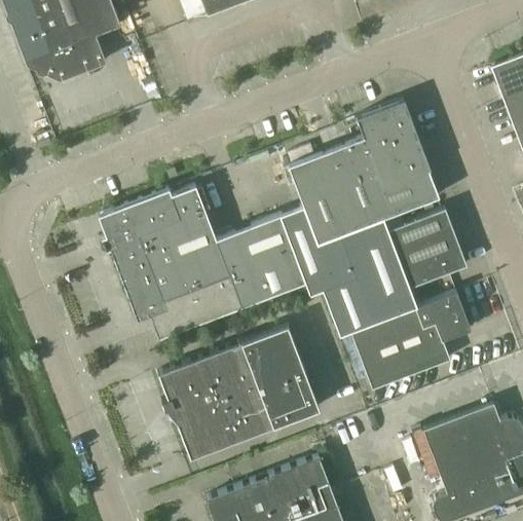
[(121,27),(111,0),(2,0),(28,67),(60,81),(107,64),(97,36),(121,27)]
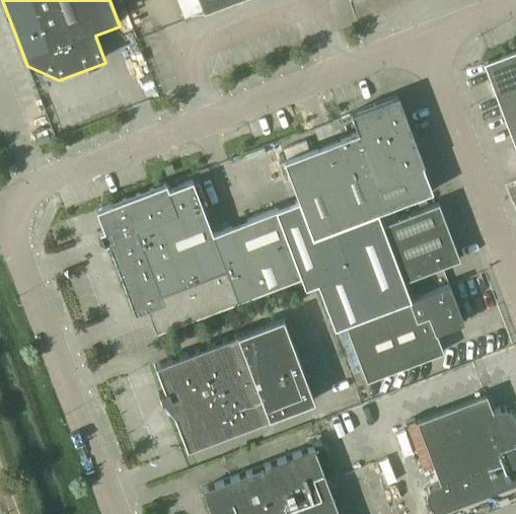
[(199,0),(205,15),(245,0),(199,0)]
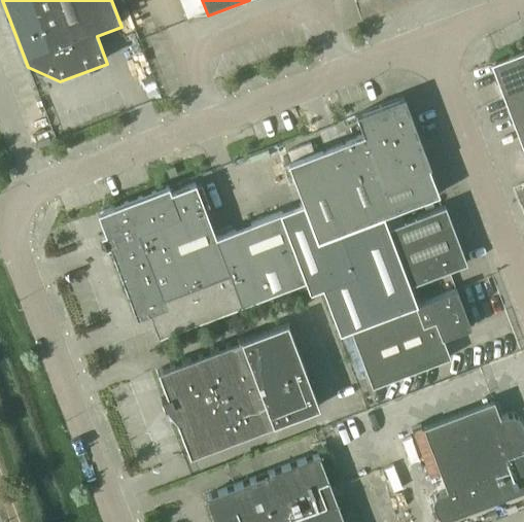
[(523,57),(497,68),(523,138),(523,57)]
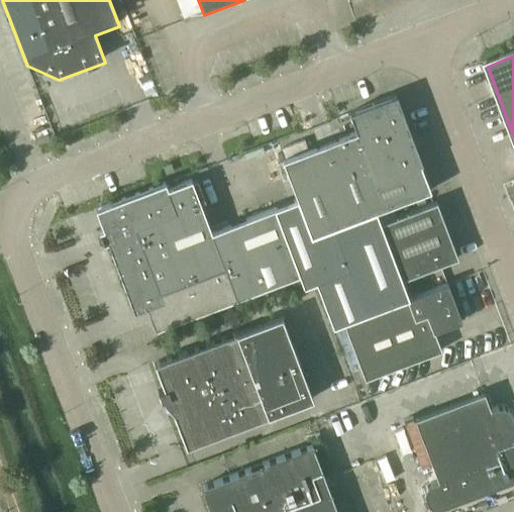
[(432,195),(422,168),(423,168),(398,100),(351,117),(358,136),(284,165),(299,204),(313,240),(377,215),(432,195)]
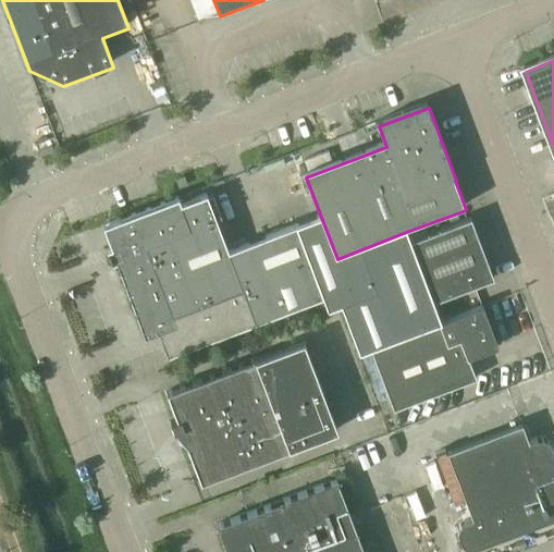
[(189,189),(186,182),(179,185),(182,193),(189,189)]
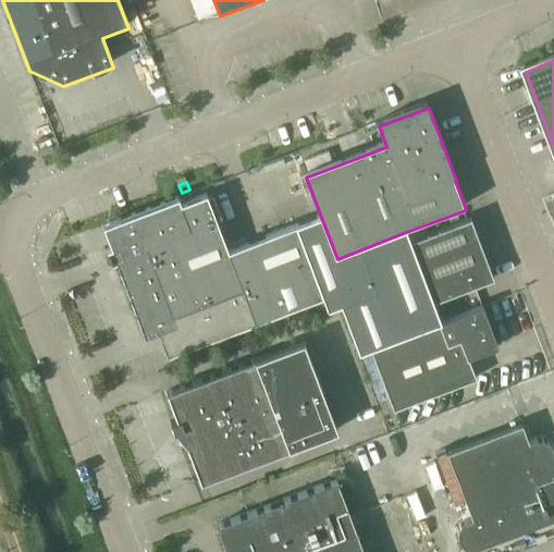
[(442,327),(434,306),(411,245),(406,232),(337,259),(322,220),(230,255),(209,198),(183,208),(181,201),(105,230),(113,252),(108,254),(109,256),(113,267),(119,266),(147,340),(159,335),(169,359),(324,301),(329,314),(343,308),(360,357),(372,353),(442,327)]
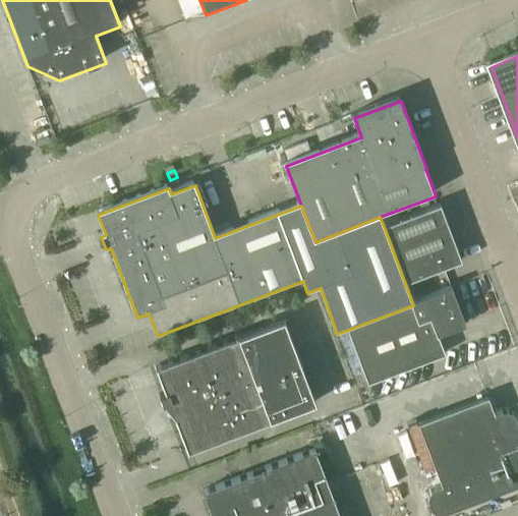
[(463,265),(442,208),(385,229),(406,286),(463,265)]
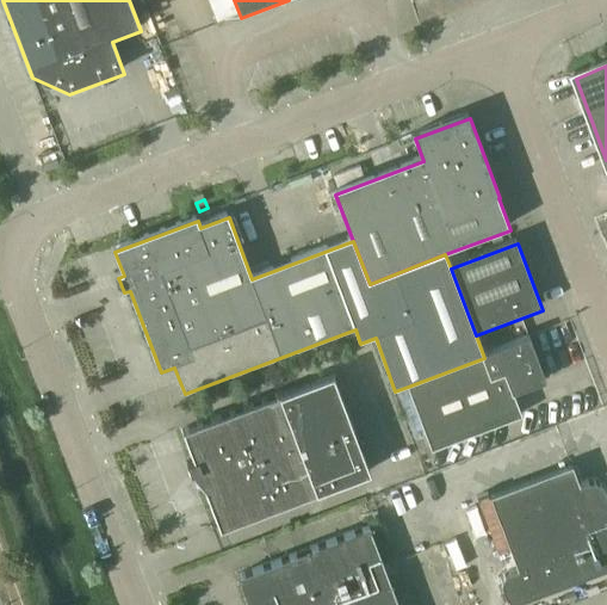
[(524,419),(515,396),(547,384),(531,340),(484,358),(408,387),(433,454),(524,419)]
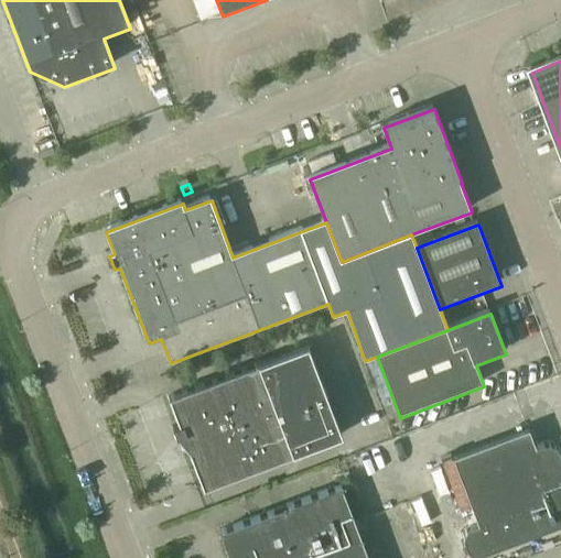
[(344,439),(309,349),(261,368),(261,367),(170,401),(181,428),(174,430),(179,440),(191,456),(205,493),(297,458),(344,439)]
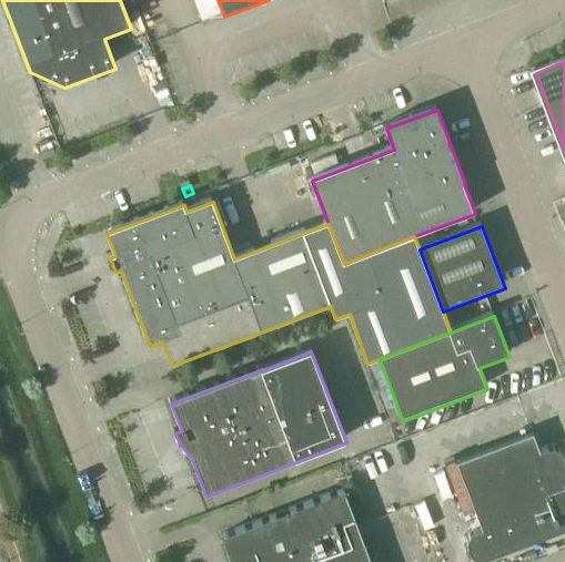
[(564,458),(562,453),(556,451),(550,451),(542,455),(534,436),(458,465),(484,532),(475,535),(472,539),(468,544),(468,550),(471,557),(475,561),(492,561),(564,532),(564,458)]
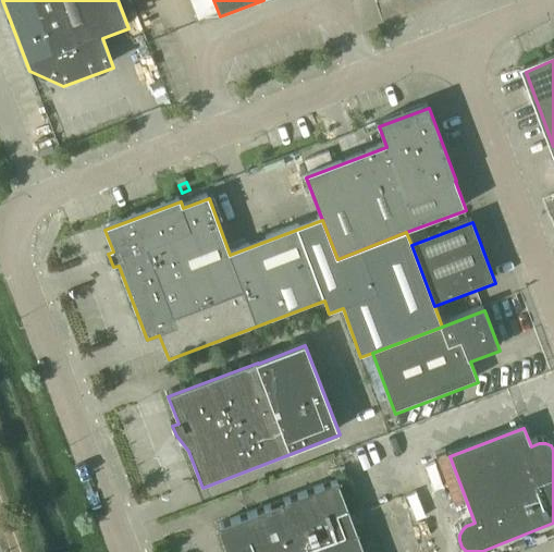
[(364,551),(339,485),(285,504),(286,510),(274,514),(272,510),(219,529),(226,551),(364,551)]
